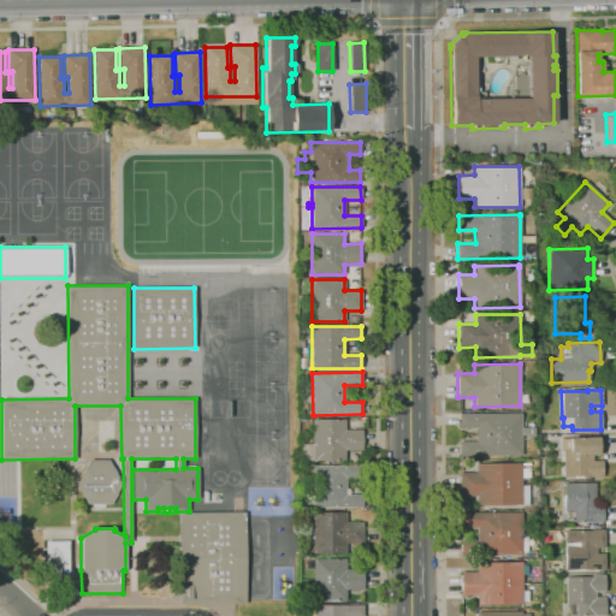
[(521,456),(458,456),(458,442),(475,442),(475,427),(458,428),(458,414),(521,413),(521,427),(534,427),(534,436),(521,436),(521,456)]
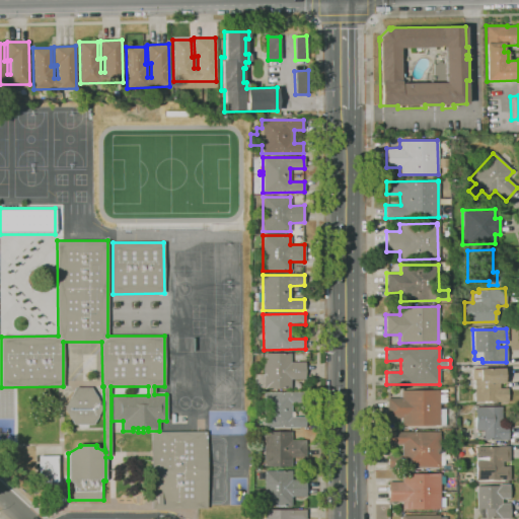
[(291,388),(264,388),(254,388),(254,374),(264,374),(263,353),(291,353),(291,362),(304,361),(304,379),(291,379),(291,388)]
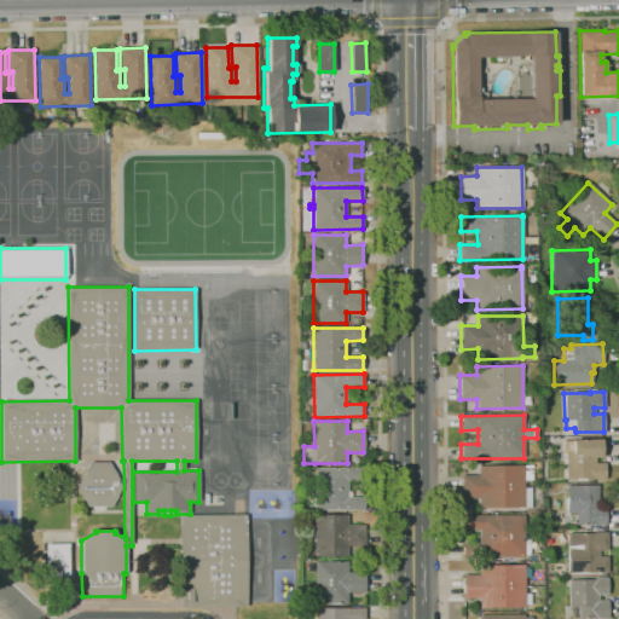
[(605,479),(566,479),(566,453),(563,453),(563,440),(571,440),(572,439),(599,439),(606,439),(606,457),(595,457),(595,463),(605,463),(605,479)]
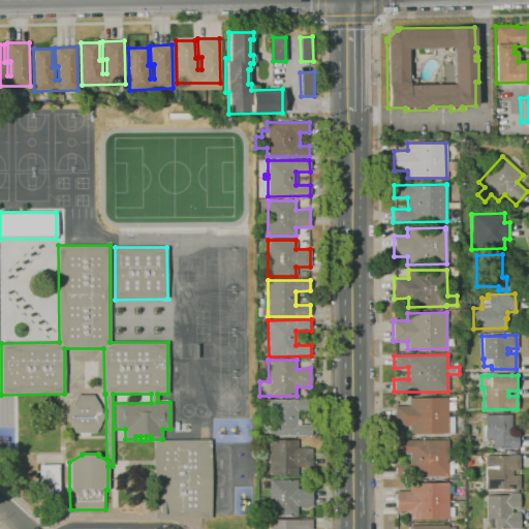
[(95,433),(75,433),(64,415),(75,395),(92,395),(103,415),(95,433)]
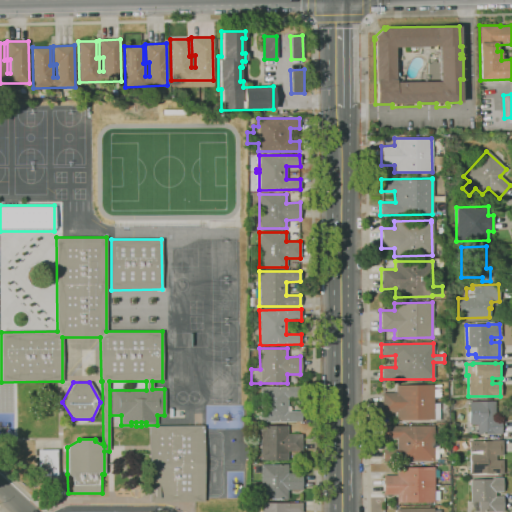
[(431,421),(431,420),(396,421),(396,412),(382,413),(382,393),(396,393),(396,385),(440,384),(440,397),(433,397),(433,403),(439,403),(439,420),(431,421)]
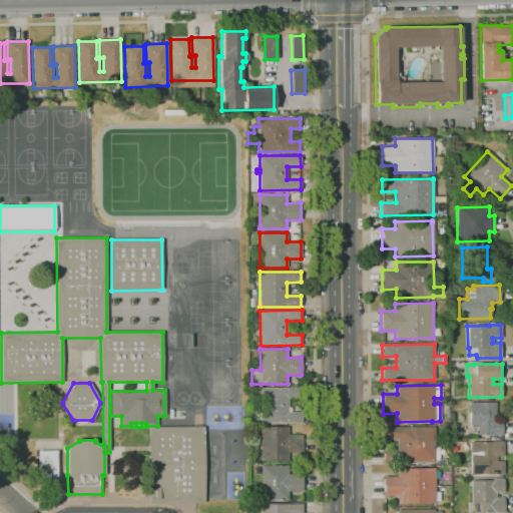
[(302,423),(261,423),(261,388),(302,387),(302,398),(288,398),(288,412),(302,412),(302,423)]
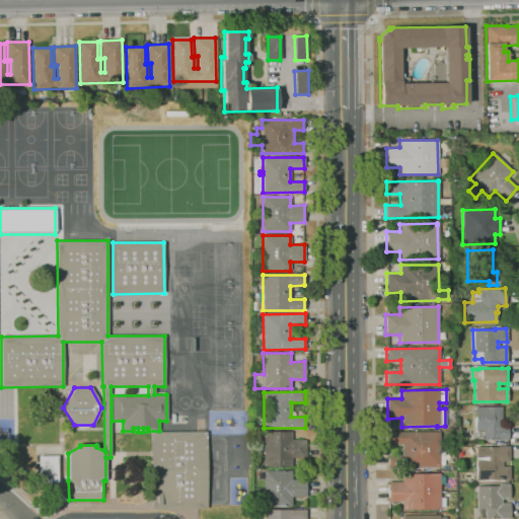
[(508,440),(484,440),(484,430),(474,431),(474,406),(502,406),(502,425),(508,425),(508,440)]
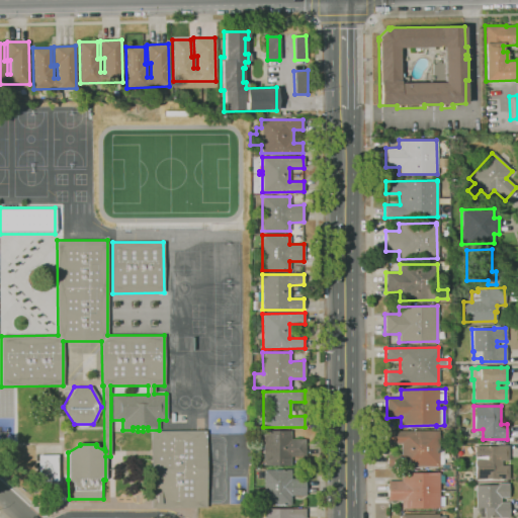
[(206,508),(151,508),(151,431),(206,430),(206,508)]
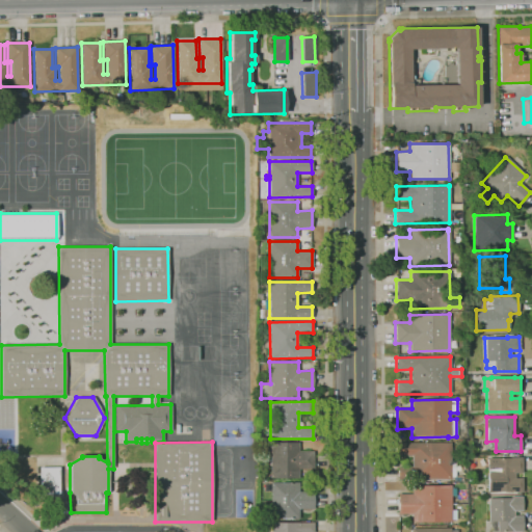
[(270,478),(270,453),(271,453),(271,443),(298,443),(298,452),(313,452),(313,470),(298,470),(298,478),(270,478)]
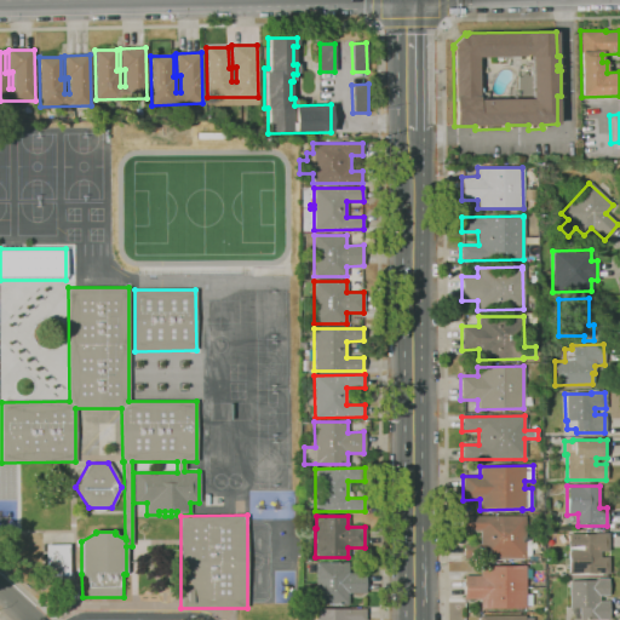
[(524,558),(480,558),(480,530),(463,530),(463,516),(524,516),(524,538),(529,538),(529,556),(524,556),(524,558)]
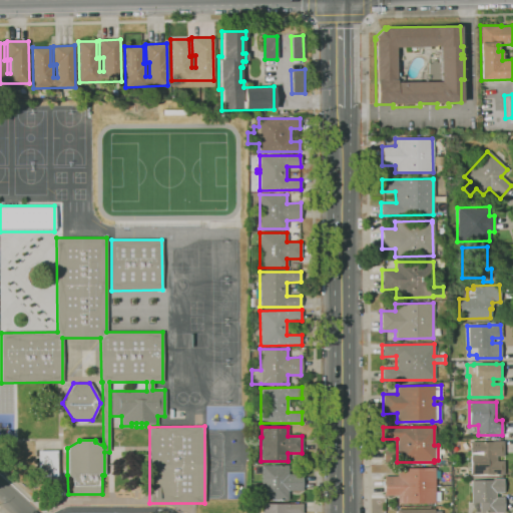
[(503,475),(470,475),(470,442),(491,442),(491,441),(503,441),(503,456),(497,456),(497,461),(503,461),(503,475)]
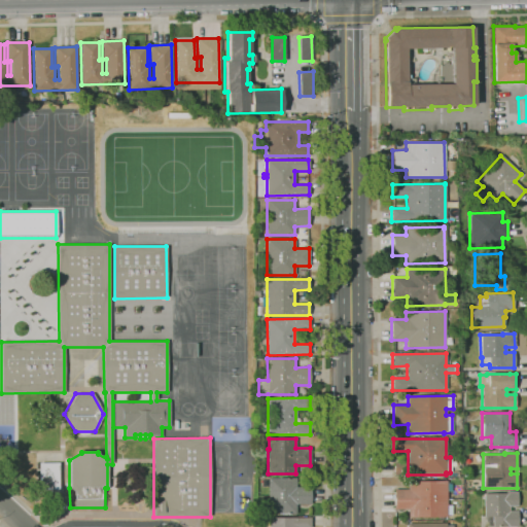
[(39,490),(38,463),(58,463),(59,490),(39,490)]
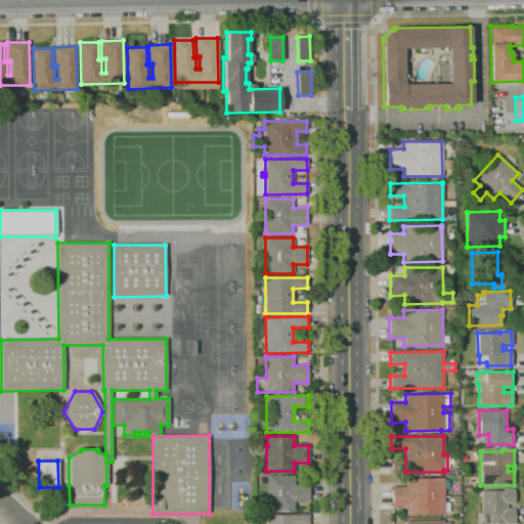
[(294,511),(266,511),(266,497),(266,475),(294,475),(294,485),(308,485),(308,501),(294,501),(294,511)]
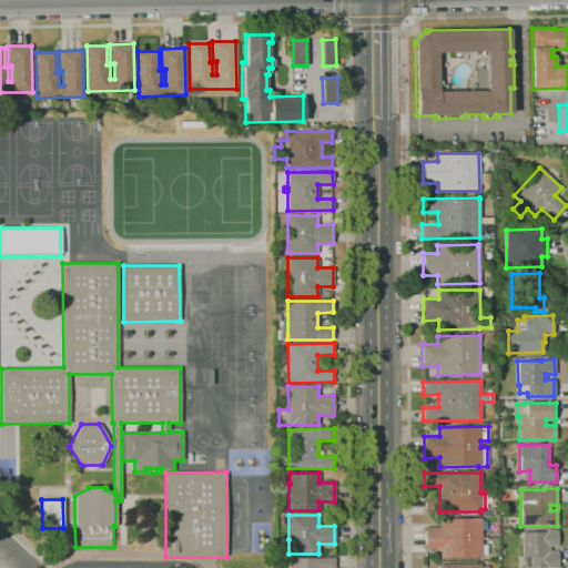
[(480,557),(439,557),(439,549),(425,549),(425,527),(439,527),(439,518),(480,518),(480,545),(486,545),(486,555),(480,555),(480,557)]
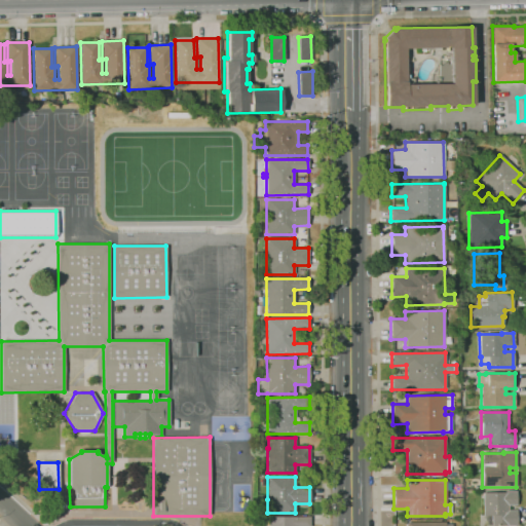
[(517,525),(491,525),(491,515),(483,516),(482,492),(504,492),(504,491),(516,491),(516,505),(509,505),(509,510),(517,510),(517,525)]
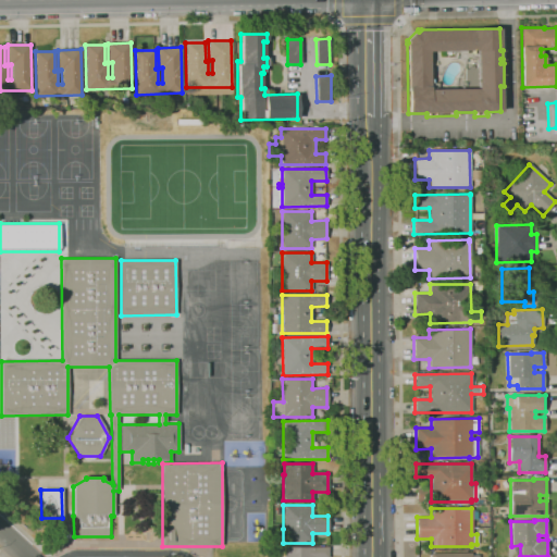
[(283,556),(283,547),(327,546),(327,556),(283,556)]
